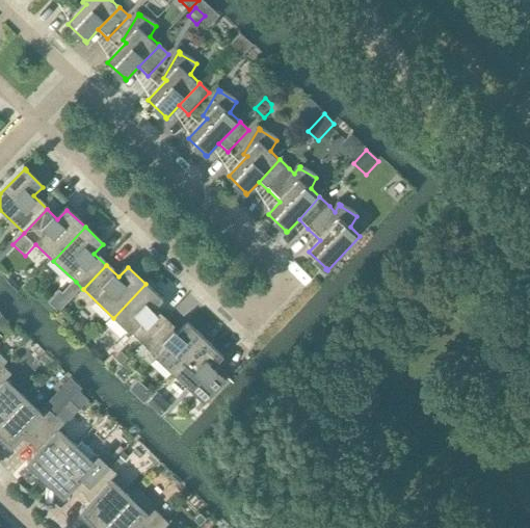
[(76,282),(62,295),(70,302),(82,289),(76,282)]
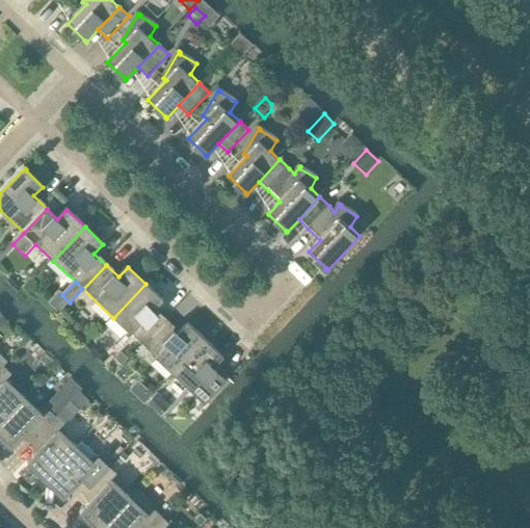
[(143,347),(166,322),(155,311),(164,301),(146,284),(113,318),(143,347)]
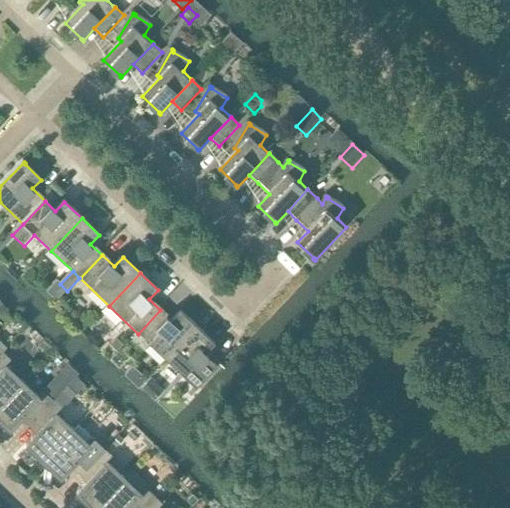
[(0,314),(4,318),(9,312),(2,306),(0,307),(0,314)]
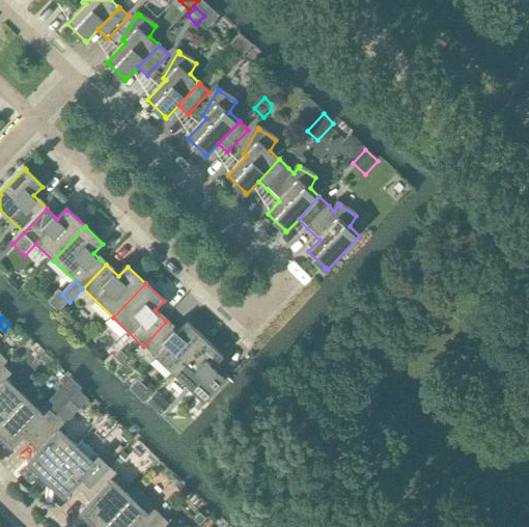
[(173,375),(205,340),(188,324),(178,333),(166,322),(143,347),(173,375)]
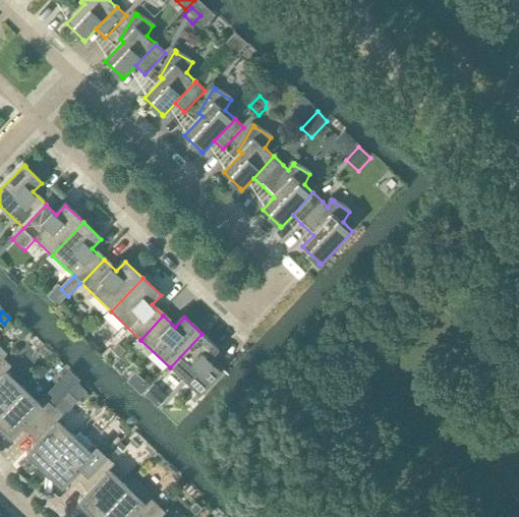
[(87,323),(79,329),(87,335),(93,329),(87,323)]
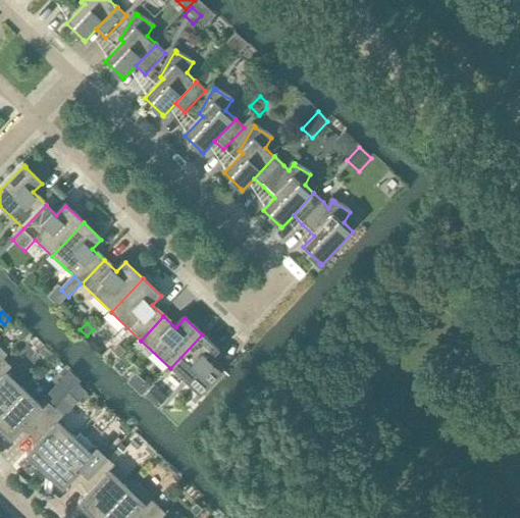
[(202,334),(170,368),(201,398),(224,372),(212,360),(220,352),(202,334)]
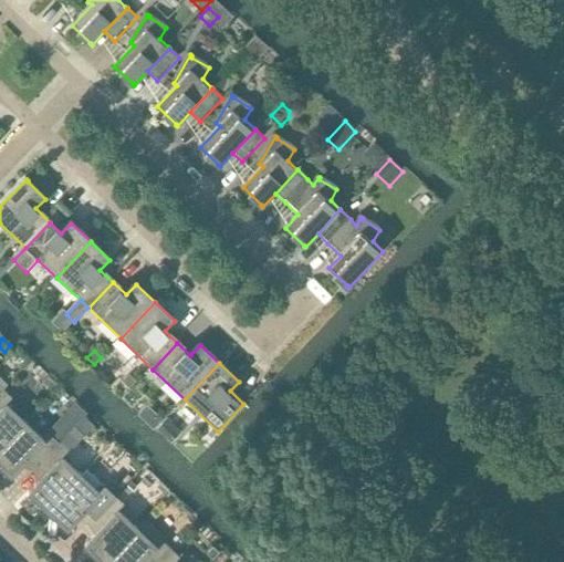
[(129,377),(123,384),(131,391),(137,384),(129,377)]
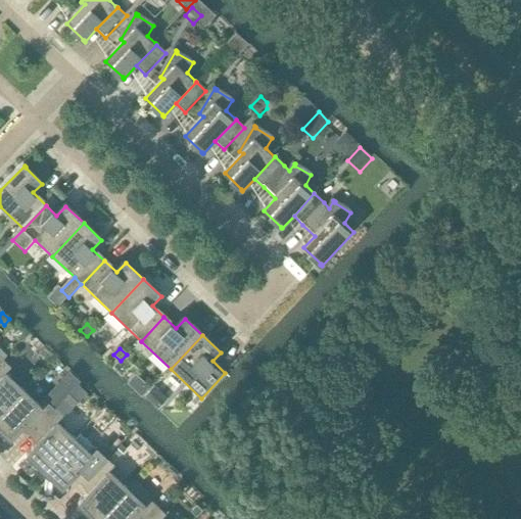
[(0,418),(25,392),(8,377),(14,371),(4,362),(0,366),(0,418)]
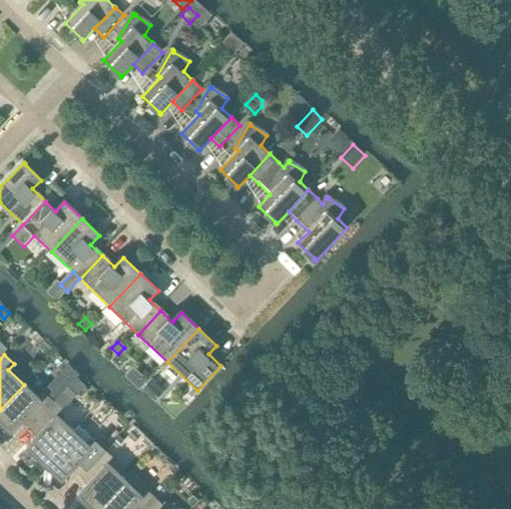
[(45,393),(54,402),(78,377),(69,368),(45,393)]
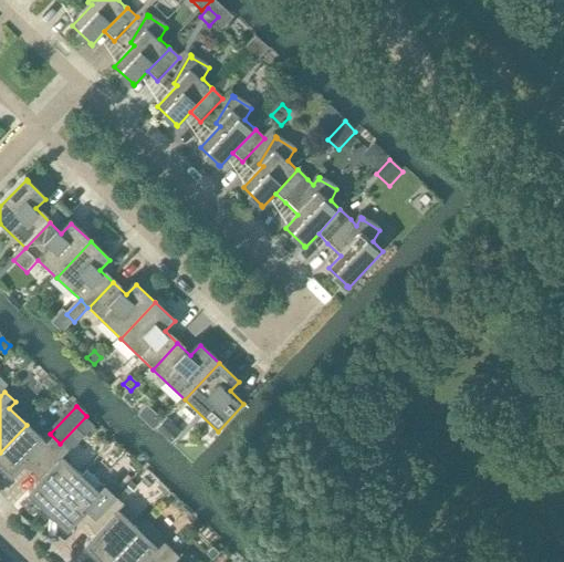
[(147,407),(138,417),(154,432),(164,422),(147,407)]
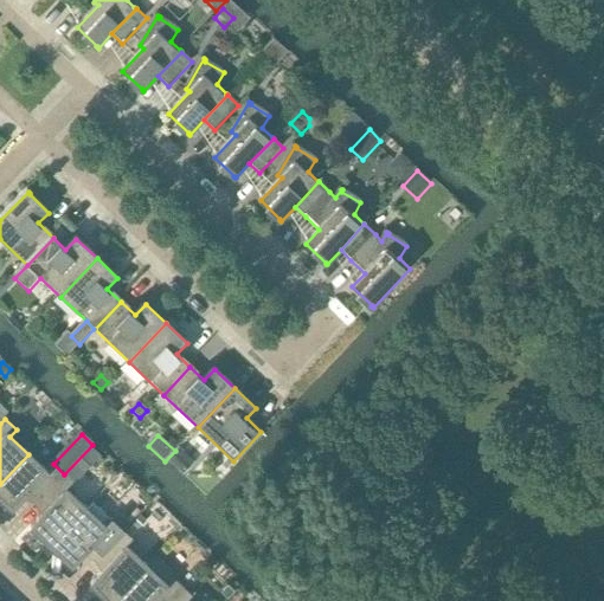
[(185,476),(196,464),(180,450),(169,461),(185,476)]
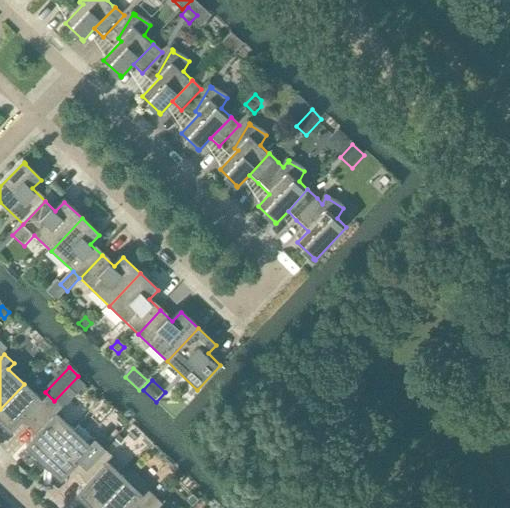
[(55,402),(54,402),(45,393),(40,399),(24,384),(0,409),(0,421),(11,432),(29,413),(37,421),(55,402)]
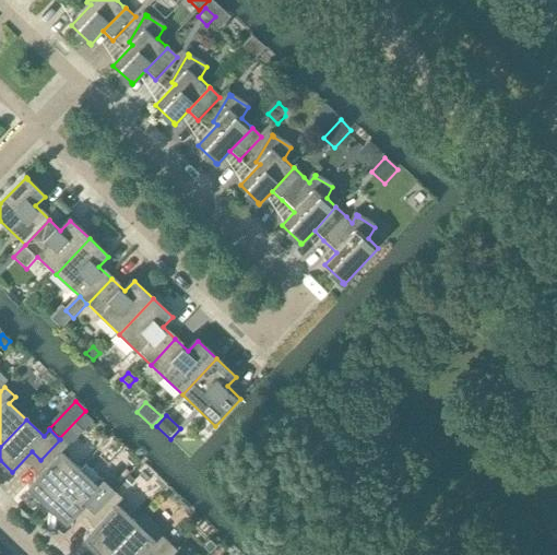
[(48,507),(82,472),(64,456),(70,450),(85,433),(75,424),(59,439),(60,439),(40,460),(49,469),(30,488),(48,507)]
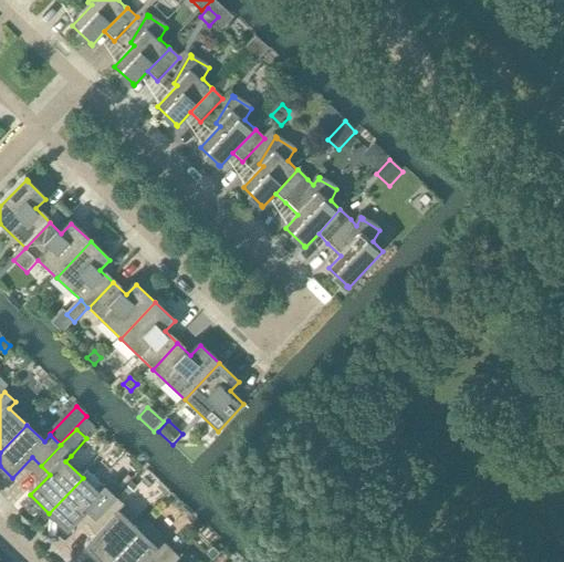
[(97,519),(116,498),(106,488),(100,495),(83,478),(49,513),(69,531),(89,510),(97,519)]
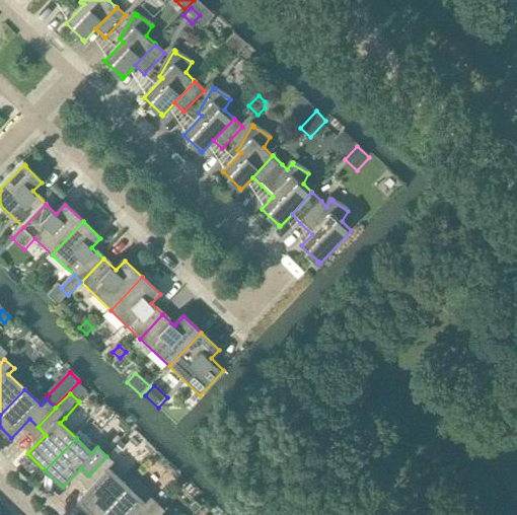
[(116,450),(114,451),(116,452),(119,456),(120,456),(125,451),(127,449),(122,444),(119,447),(116,450)]
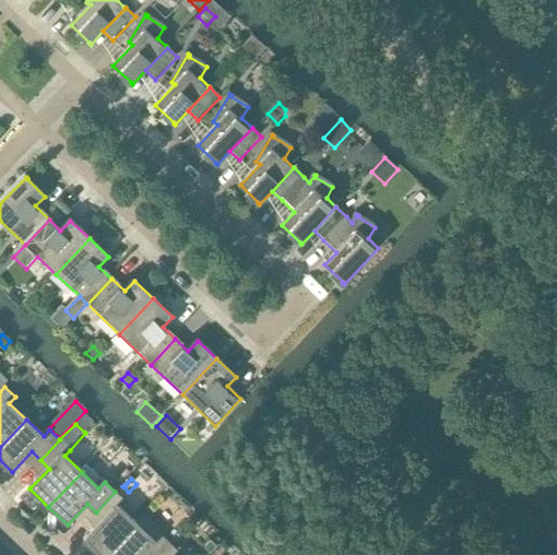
[(108,554),(137,524),(119,508),(126,503),(115,492),(96,512),(104,520),(85,541),(99,554),(108,554)]
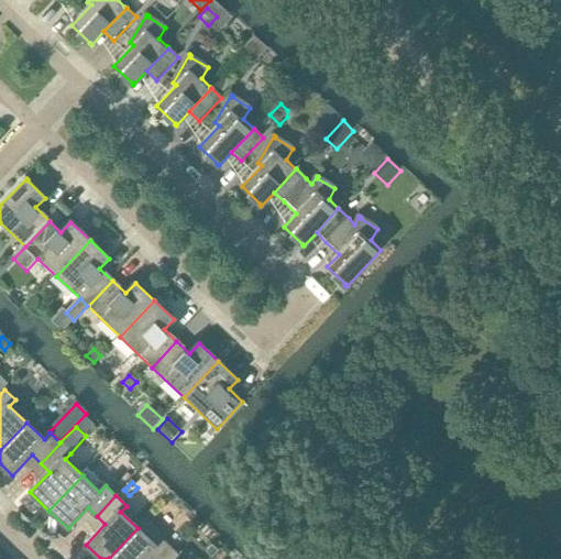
[(161,558),(172,548),(161,538),(155,545),(138,528),(109,558),(161,558)]
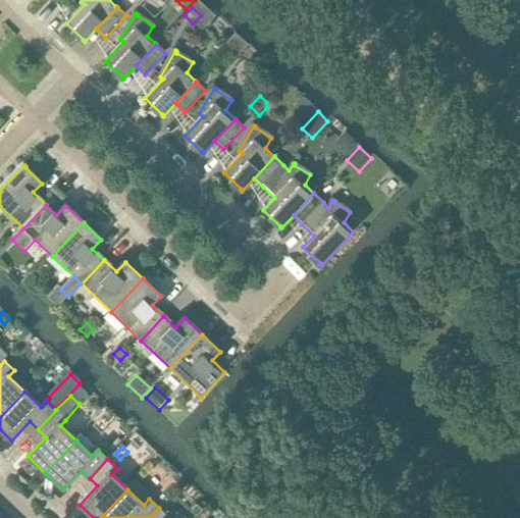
[(199,517),(203,512),(197,507),(192,513),(195,517),(199,517)]
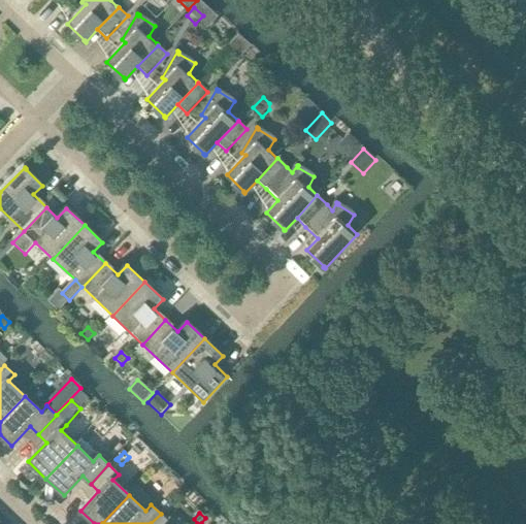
[(170,523),(161,514),(151,523),(170,523)]
